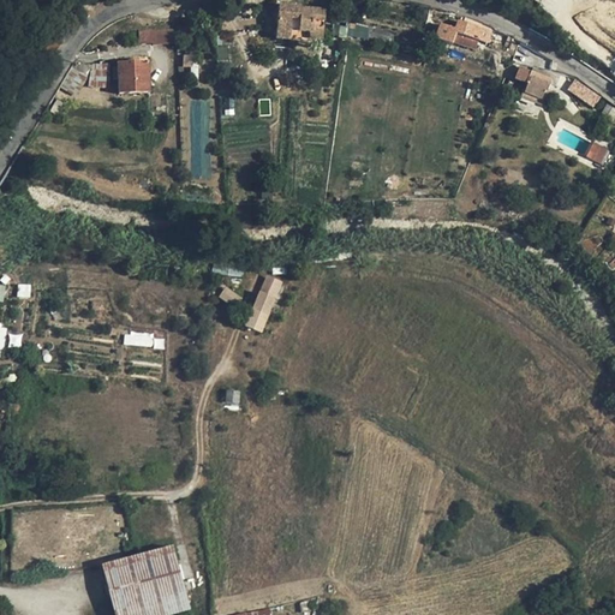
[(324,11),(285,6),(279,12),(279,15),(288,16),(323,22),(324,11)]
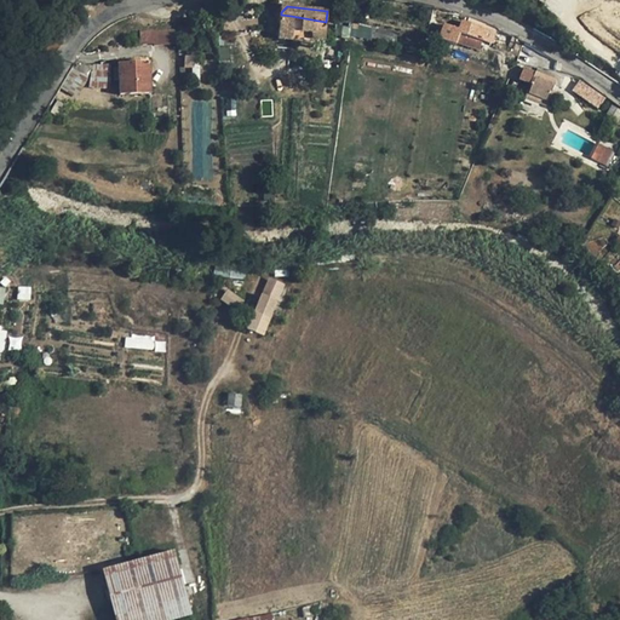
[(292,30),(314,32),(315,27),(326,28),(326,22),(291,16),(281,15),(280,27),(279,34),(283,35),(291,36),(292,30)]
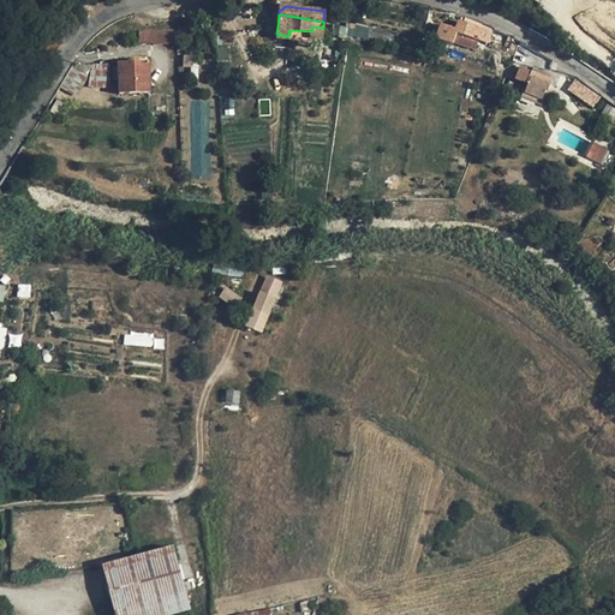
[(491,30),(493,28),(483,24),(471,19),(460,16),(459,19),(491,30)]
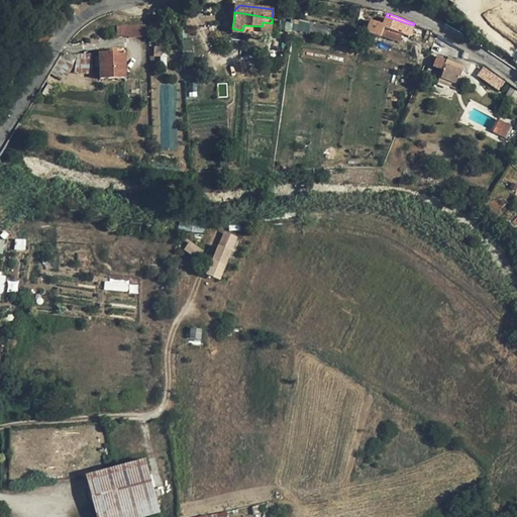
[(413,26),(413,25),(386,16),(384,24),(372,20),(367,32),(380,36),(382,33),(384,28),(402,33),(410,36),(410,33),(413,26)]
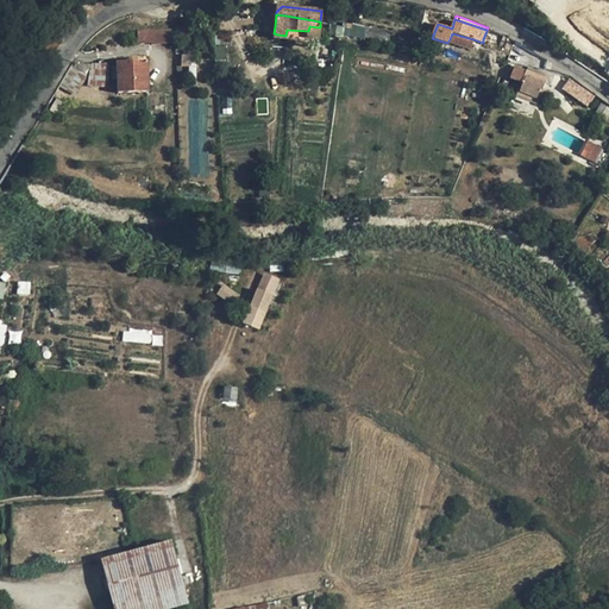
[(344,23),(343,26),(344,27),(343,35),(364,39),(366,27),(344,23)]
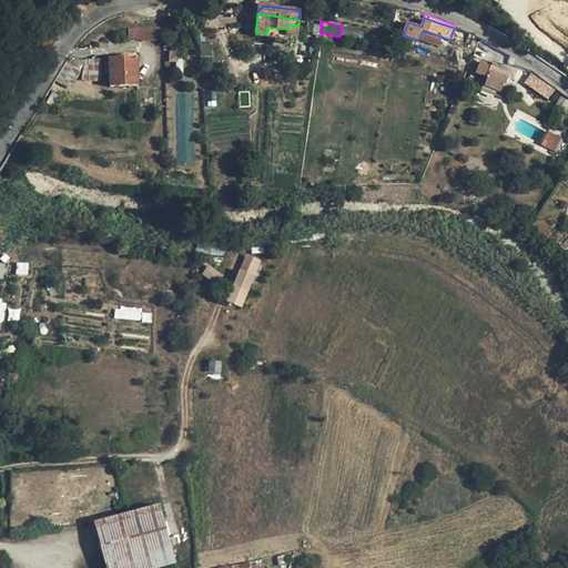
[(321,26),(320,24),(307,22),(306,32),(318,33),(320,32),(321,26)]
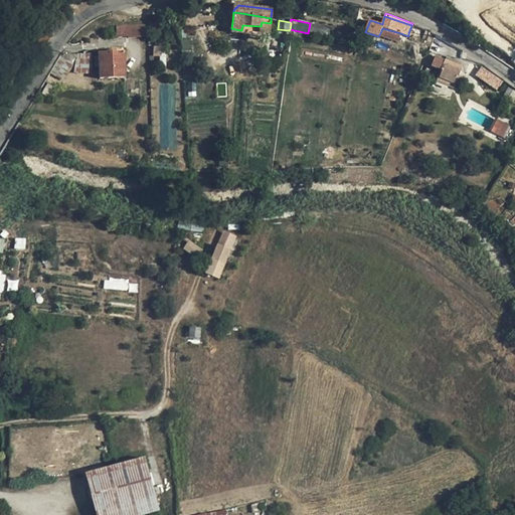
[(270,33),(271,23),(262,22),(261,26),(260,32),(270,33)]
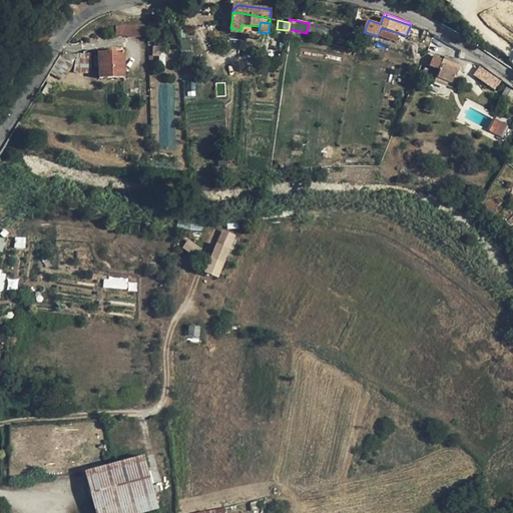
[(148,32),(147,23),(140,24),(140,33),(148,32)]
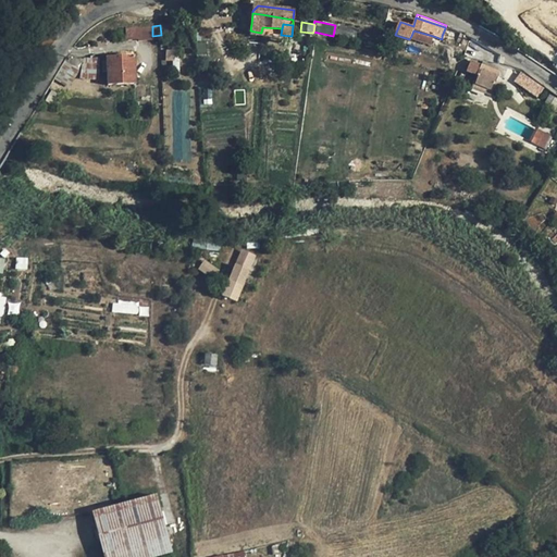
[(140,34),(130,27),(127,27),(127,37),(152,36),(152,26),(148,26),(140,34)]
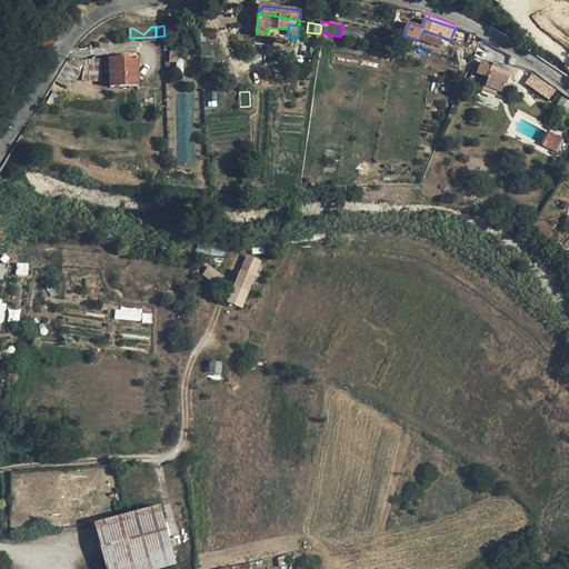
[(455,29),(451,37),(465,41),(467,33),(455,29)]
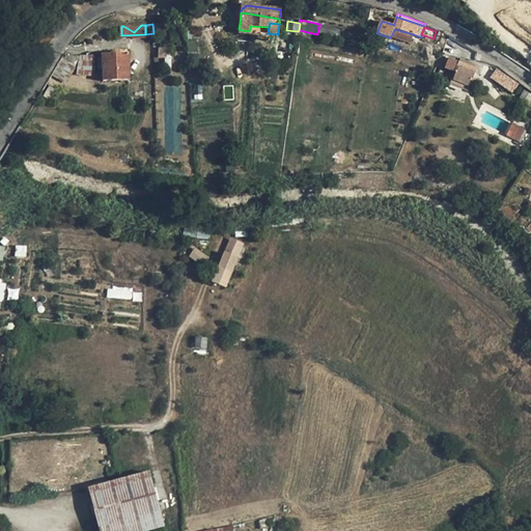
[(411,42),(413,34),(394,29),(392,34),(411,42)]
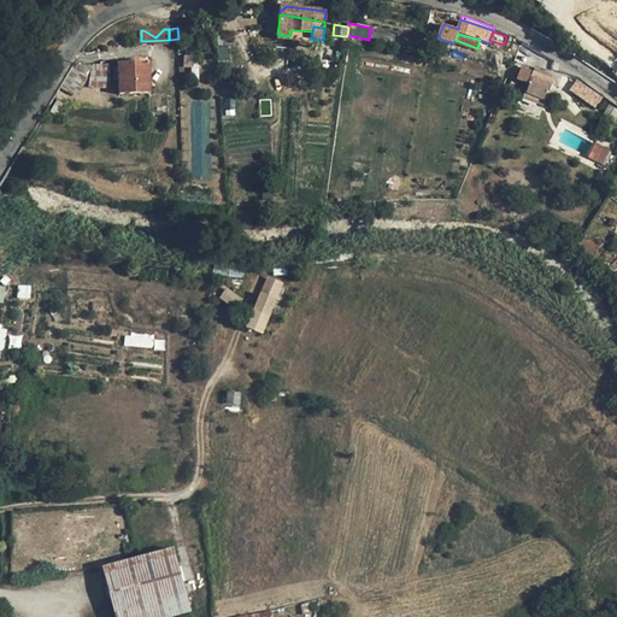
[(419,40),(409,37),(406,45),(405,53),(416,56),(419,40)]
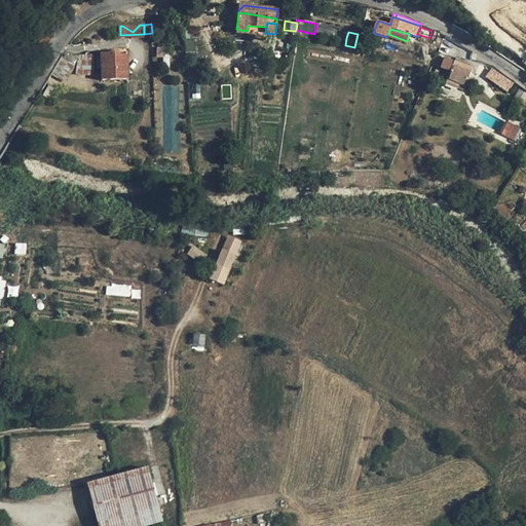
[(101,68),(101,78),(101,80),(127,79),(126,53),(107,53),(100,54),(101,64),(97,64),(97,68),(101,68)]
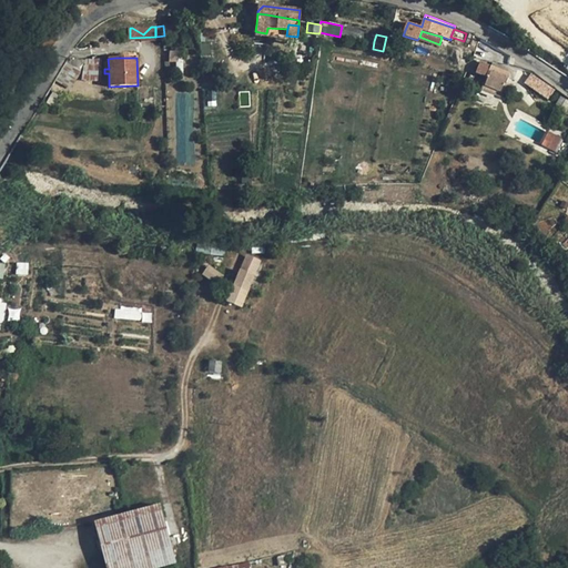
[(100,59),(85,60),(81,80),(100,81),(100,59)]
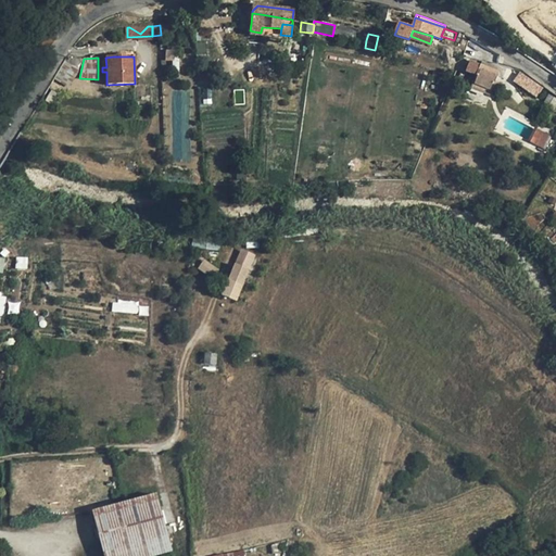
[(68,86),(73,80),(75,65),(65,60),(54,79),(68,86)]
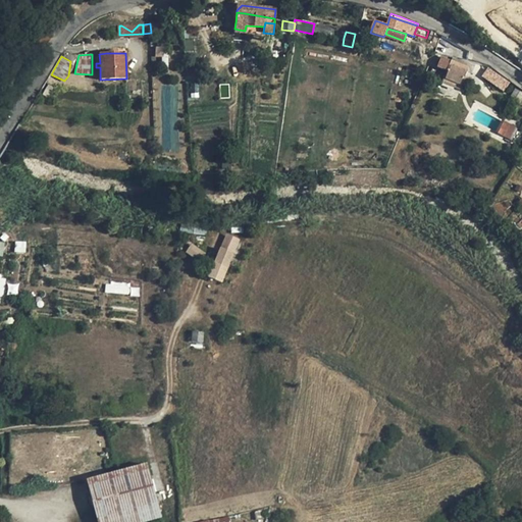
[(451,60),(441,57),(437,66),(447,70),(451,60)]
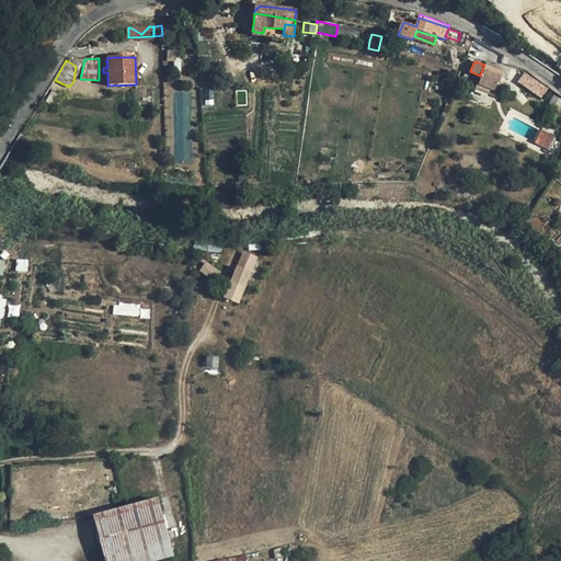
[(480,76),(476,88),(494,95),(504,72),(484,65),(480,76)]
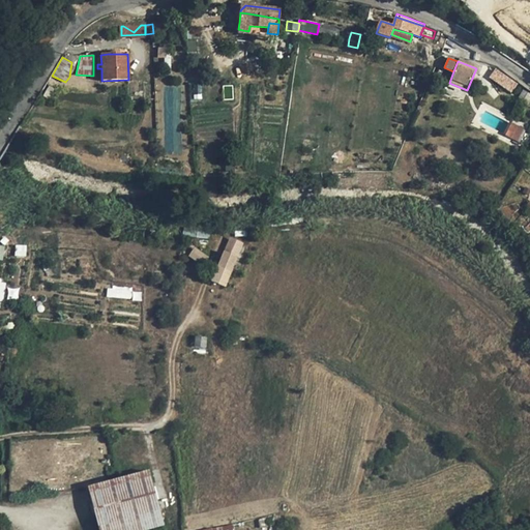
[(512,80),(497,69),(491,78),(506,89),(512,80)]
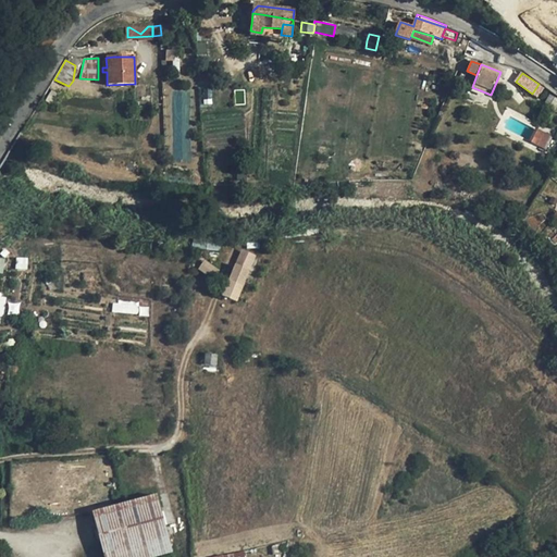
[(236,90),(236,104),(245,103),(245,90),(236,90)]
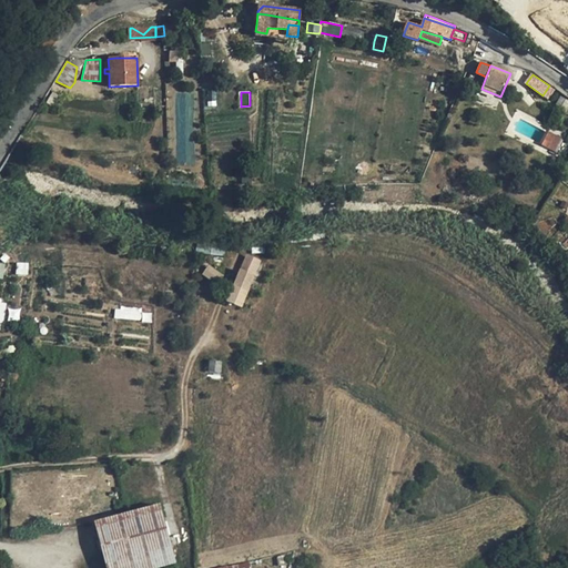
[(561,138),(547,131),(540,144),(555,151),(561,138)]
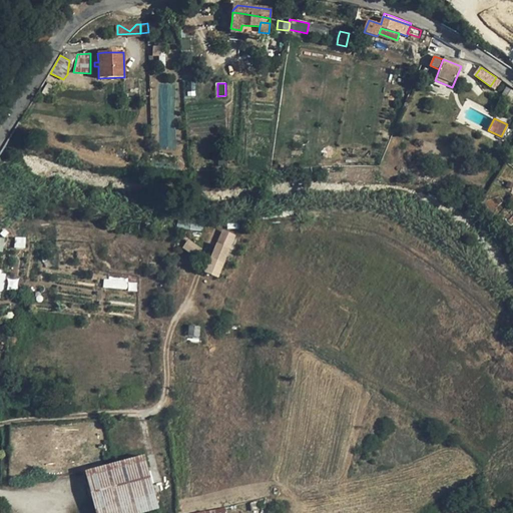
[(236,230),(225,226),(217,244),(228,249),(236,230)]
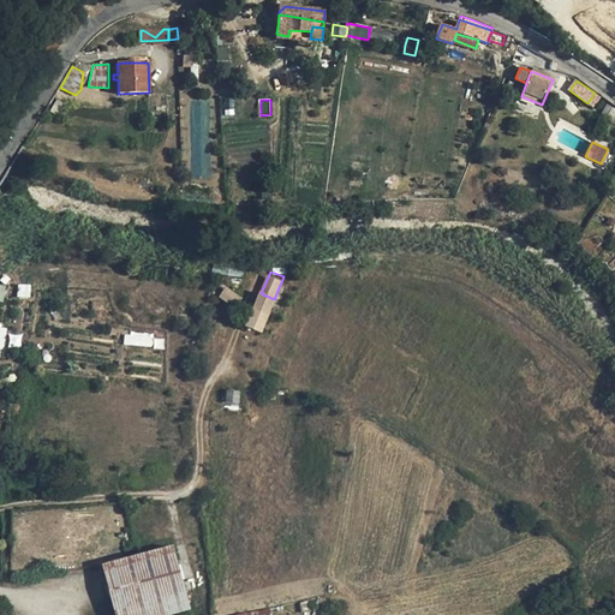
[(221,297),(236,308),(242,300),(227,290),(221,297)]
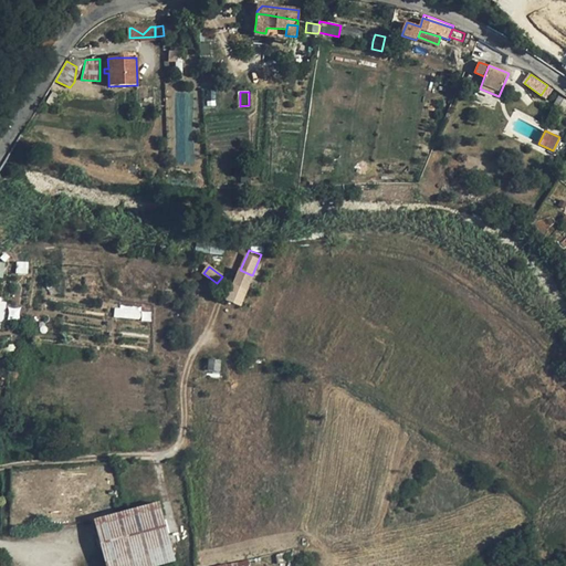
[(252,275),(240,270),(231,293),(238,296),(241,290),(245,291),(252,275)]
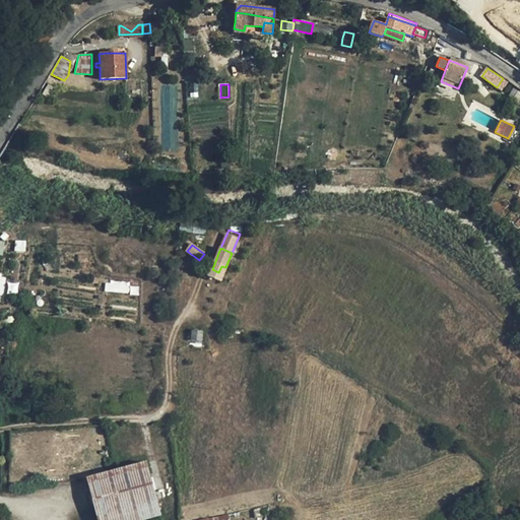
[(129,282),(105,281),(105,291),(129,291),(129,282)]
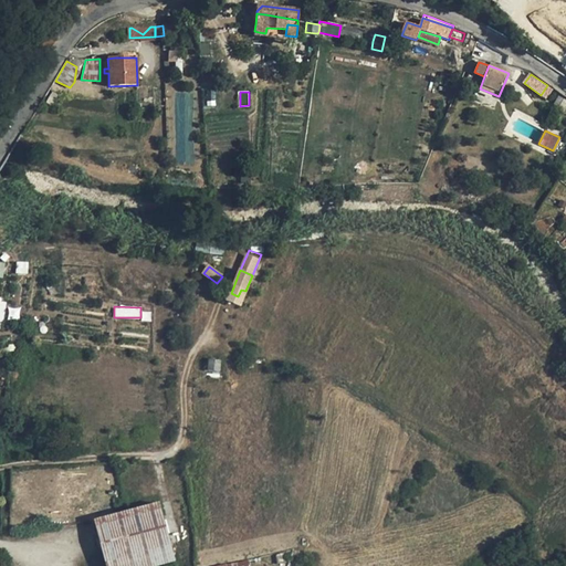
[(9,308),(9,317),(19,318),(20,308),(9,308)]
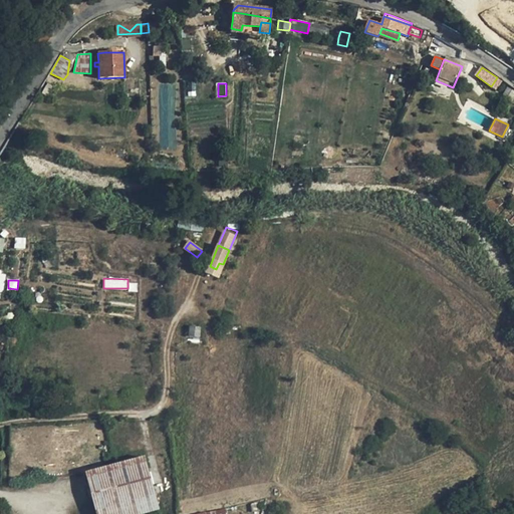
[(190,327),(189,336),(199,337),(200,328),(190,327)]
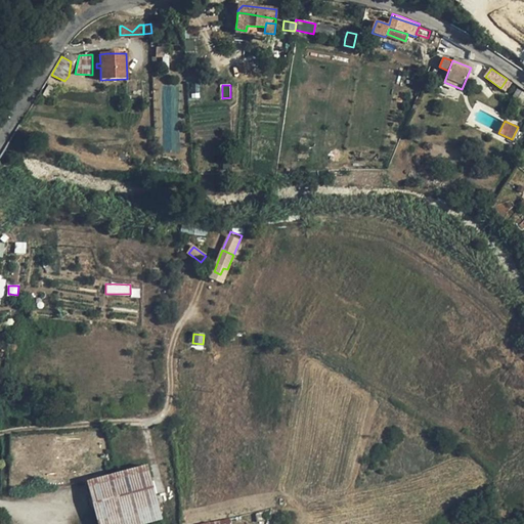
[(148,465),(87,479),(97,523),(144,523),(162,520),(148,465)]
